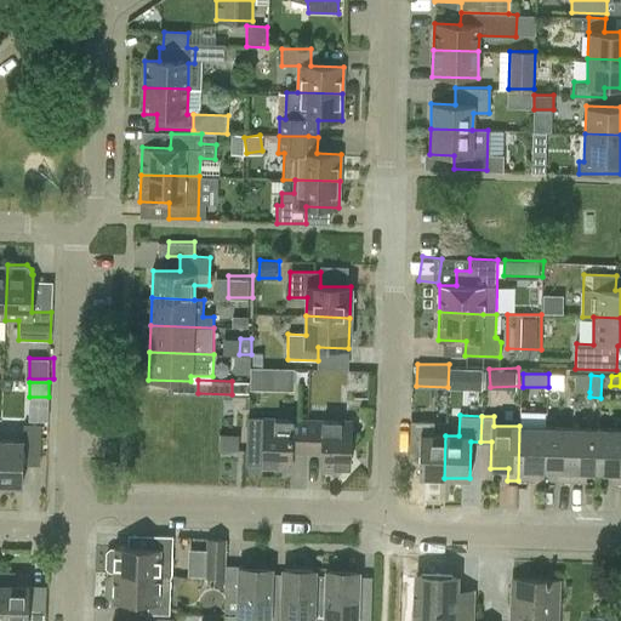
[(306,453),(307,421),(248,419),(246,465),(274,466),(274,468),(291,469),(291,453),(306,453)]
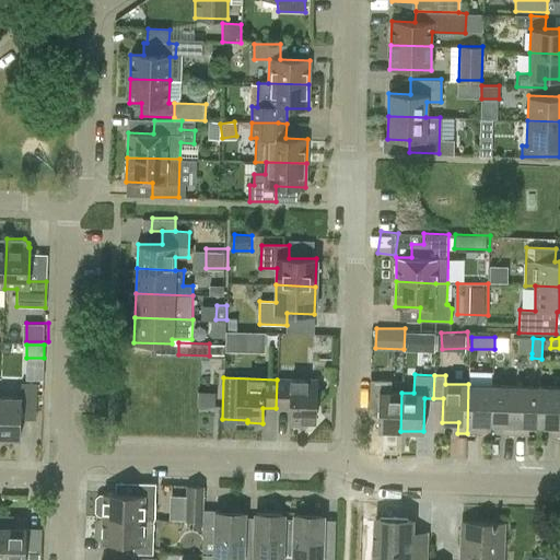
[(315,422),(316,381),(277,380),(276,408),(290,409),(289,424),(304,424),(304,421),(315,422)]
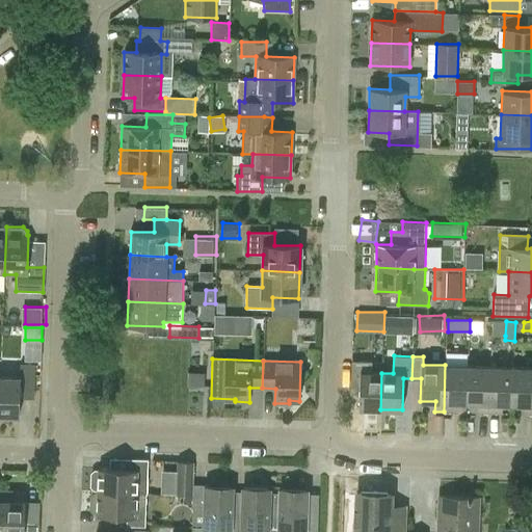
[(358,408),(380,409),(381,373),(371,373),(371,362),(351,362),(351,387),(360,387),(358,408)]
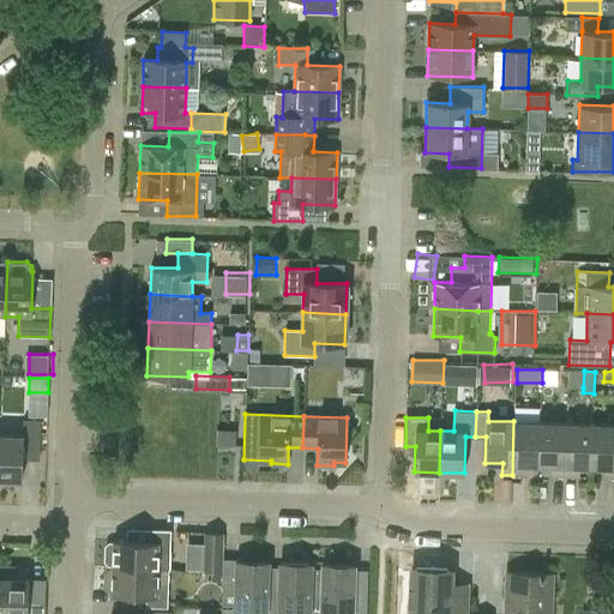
[(23,420),(23,435),(0,434),(0,479),(22,480),(23,453),(40,453),(41,421),(23,420)]
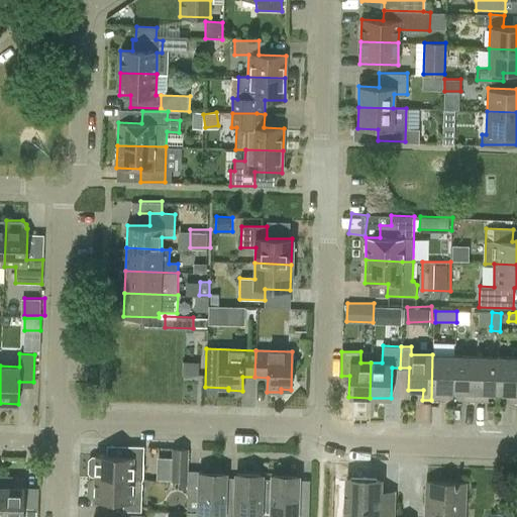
[(439,391),(453,391),(454,355),(432,354),(431,400),(439,400),(439,391)]
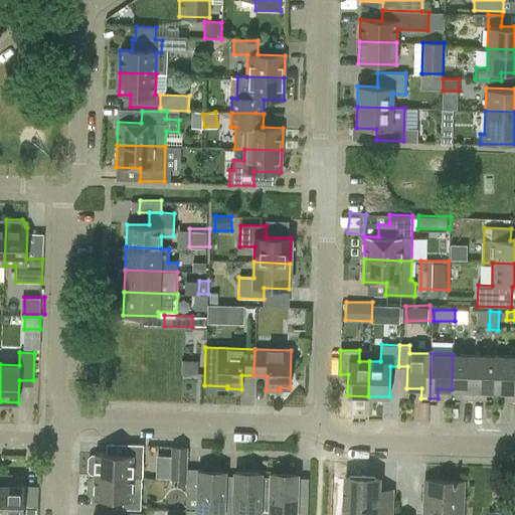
[(465,399),(474,399),(475,355),(453,354),(452,389),(466,390),(465,399)]
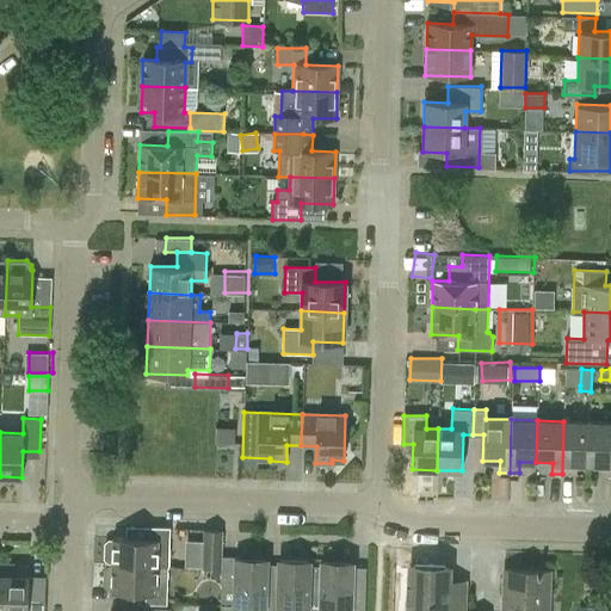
[(572,463),(588,464),(590,421),(563,421),(562,474),(572,475),(572,463)]
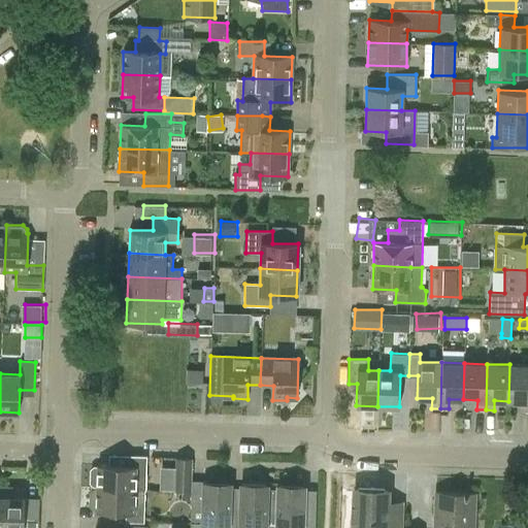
[(522,410),(527,410),(527,364),(509,364),(508,401),(523,401),(522,410)]
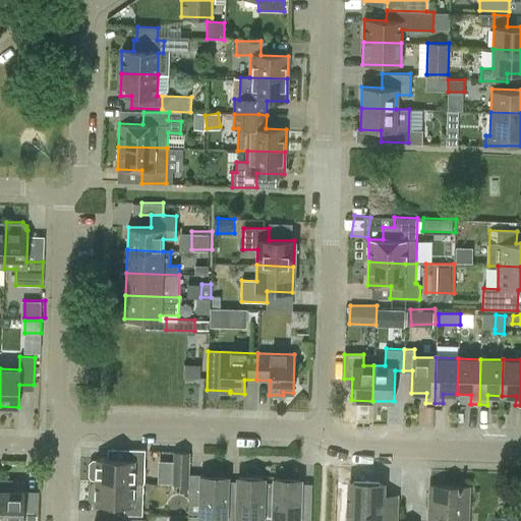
[(187,362),(186,378),(203,379),(204,363),(187,362)]
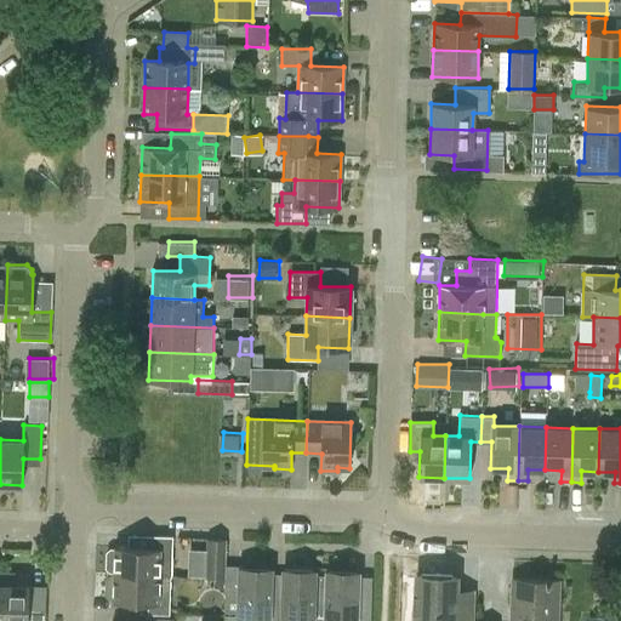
[(109,571),(114,571),(114,574),(159,576),(171,576),(172,536),(159,536),(159,548),(114,547),(114,550),(110,550),(107,553),(107,568),(109,571)]
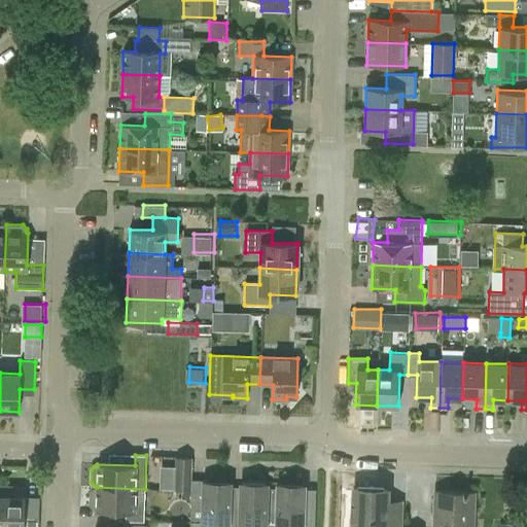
[(187,489),(188,456),(176,456),(175,488),(187,489)]
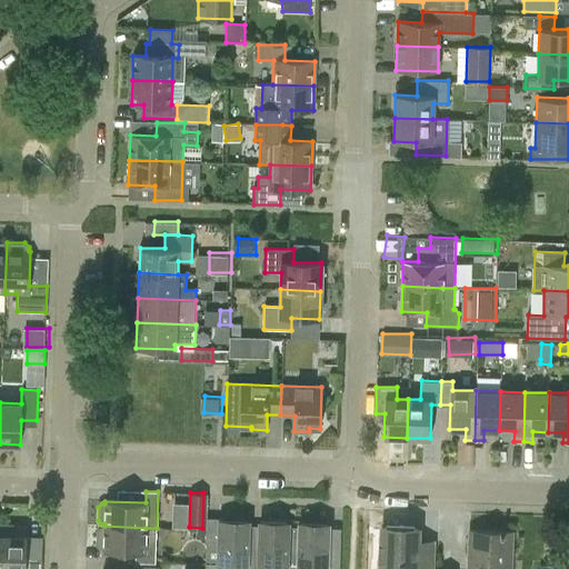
[(222,565),(245,566),(246,566),(247,543),(247,523),(220,522),(220,543),(206,542),(205,568),(220,568),(221,567),(222,566),(222,565)]
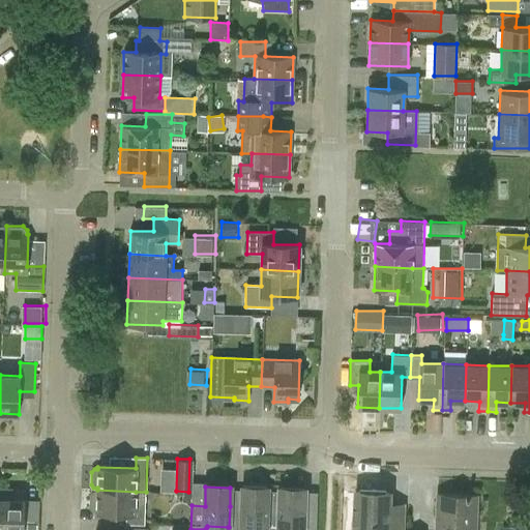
[(25,499),(9,499),(9,490),(1,489),(0,529),(38,529),(39,521),(24,520),(25,499)]
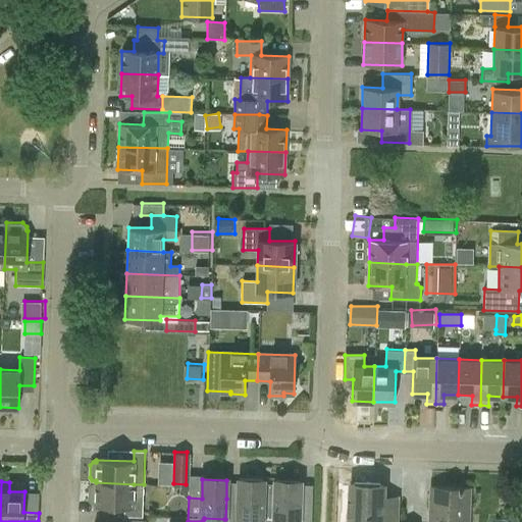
[(239,481),(239,500),(226,499),(225,519),(224,519),(224,521),(238,521),(239,519),(262,520),(262,518),(263,518),(263,521),(273,521),(274,520),(274,518),(275,501),(263,501),(263,483),(263,482),(263,481),(239,481)]
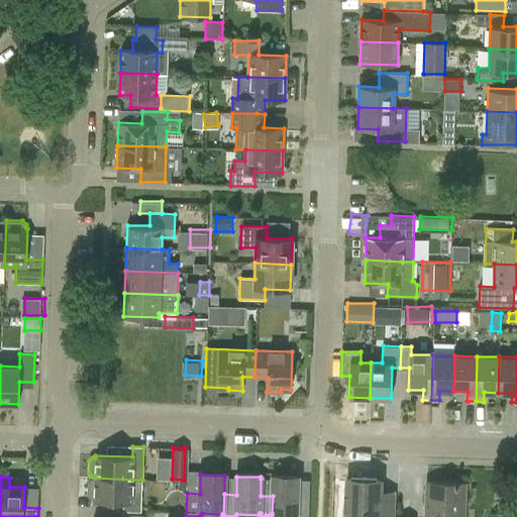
[(142,480),(132,480),(95,478),(95,479),(91,479),(89,481),(88,496),(90,498),(94,498),(94,501),(123,502),(123,511),(141,511),(141,490),(142,480)]
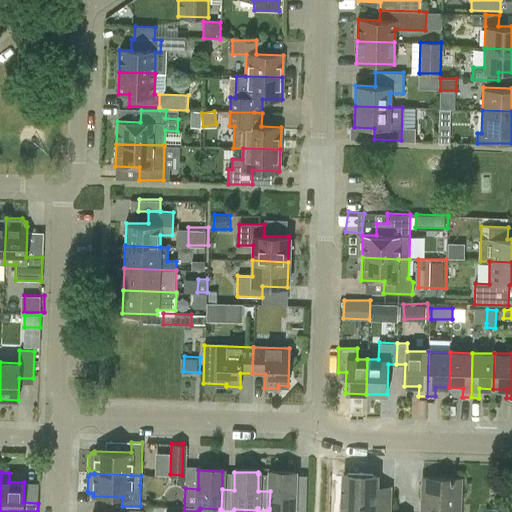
[(305,511),(306,492),(293,492),(294,474),(270,473),(270,474),(258,473),(258,474),(258,491),(270,491),(269,508),(269,510),(292,511),(305,511)]
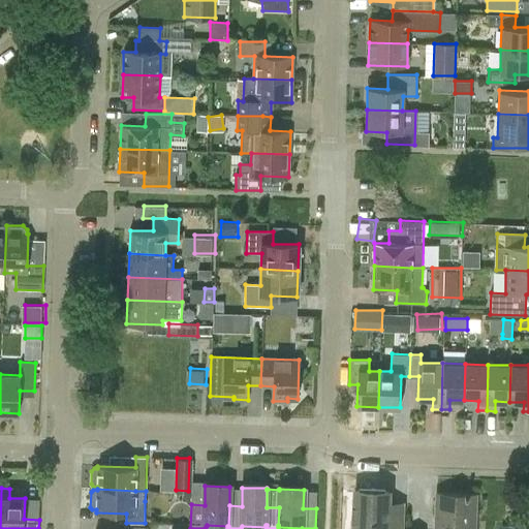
[(401,528),(402,518),(387,518),(389,492),(354,491),(354,507),(351,507),(351,521),(353,521),(353,528),(401,528)]
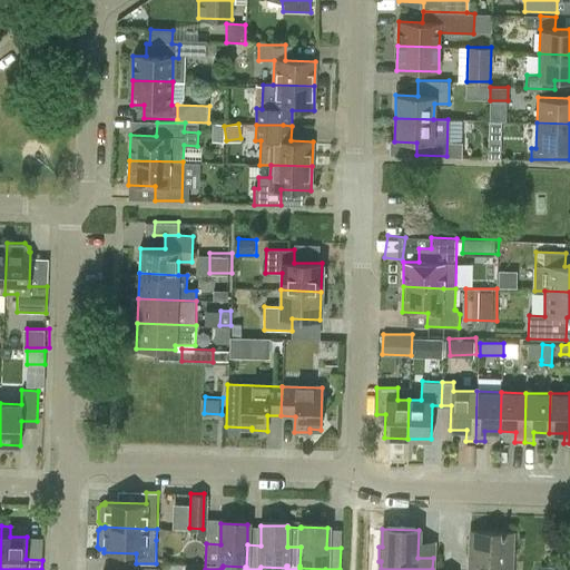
[(510,569),(512,533),(471,532),(469,569),(510,569)]
